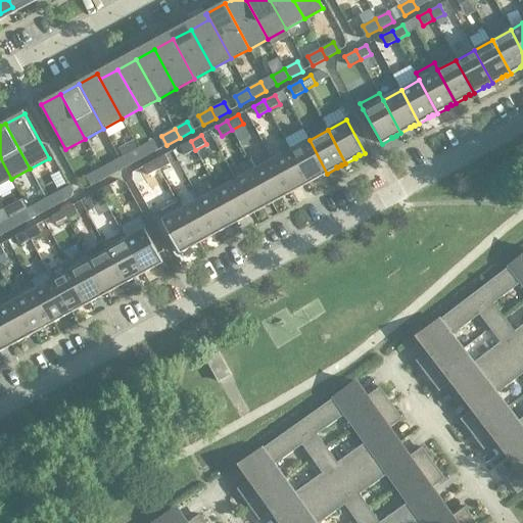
[(327,174),(310,140),(291,150),(310,183),(319,178),(318,177),(323,175),(323,176),(327,174)]
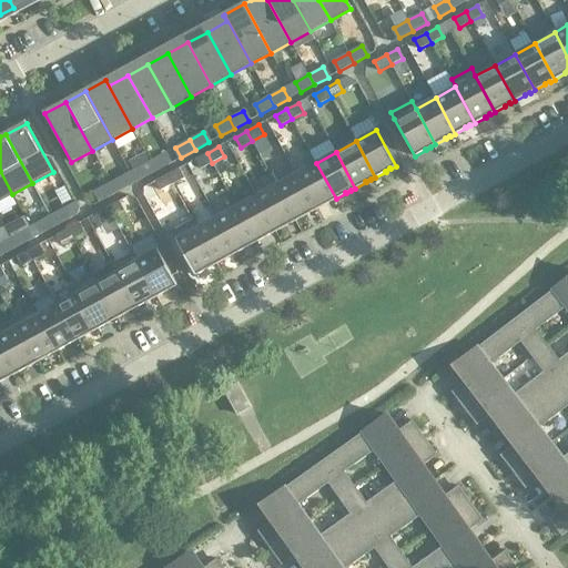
[(212,163),(208,153),(195,159),(201,169),(212,163)]
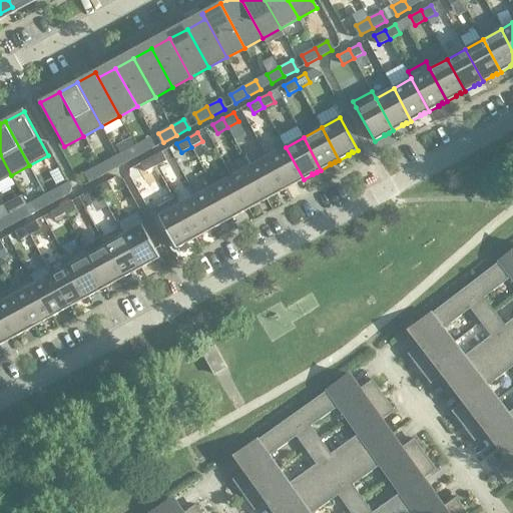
[(147,139),(135,146),(140,155),(152,148),(147,139)]
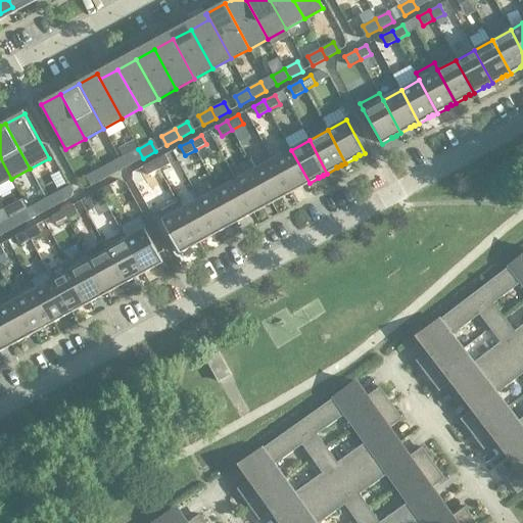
[(143,158),(138,149),(125,155),(130,165),(143,158)]
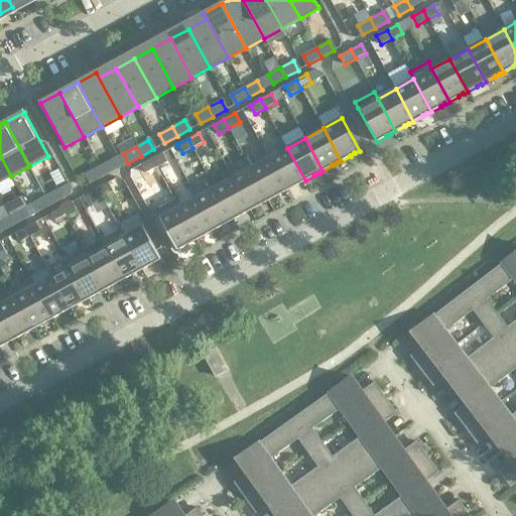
[(305,180),(287,148),(269,158),(287,190),(296,185),(295,184),(300,182),(300,183),(305,180)]
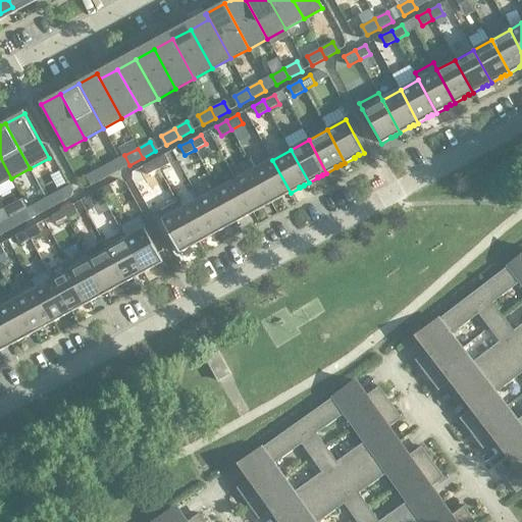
[(169,164),(164,155),(154,160),(159,169),(169,164)]
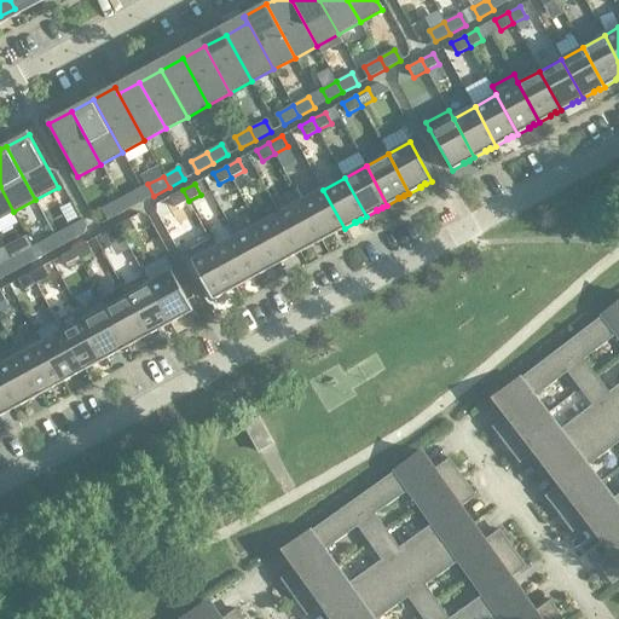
[(0,219),(13,212),(0,186),(0,219)]
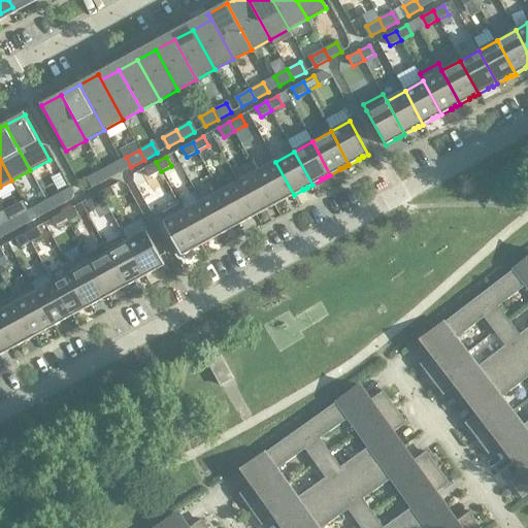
[(161,171),(156,162),(144,168),(150,177),(161,171)]
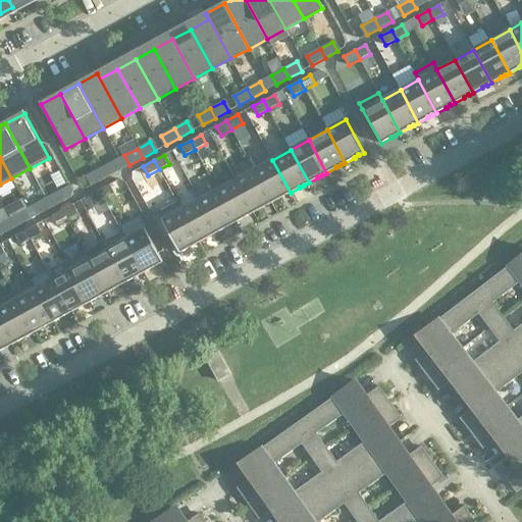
[(291,193),(272,160),(254,169),(272,203),(281,198),(281,197),(285,194),(285,195),(291,193)]
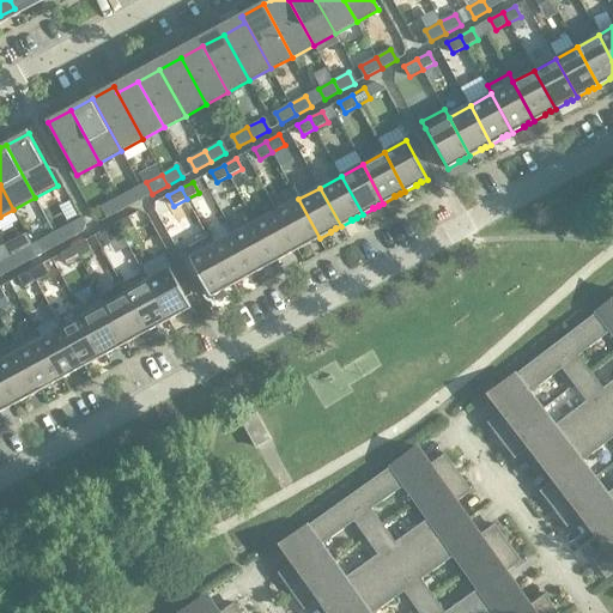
[(134,189),(119,198),(125,208),(140,200),(134,189)]
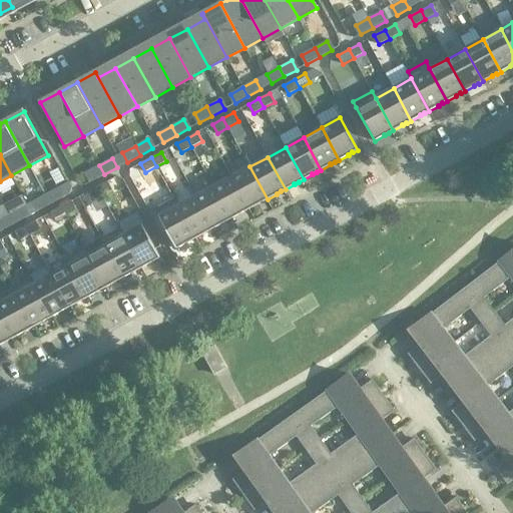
[(104,174),(99,165),(86,172),(91,181),(104,174)]
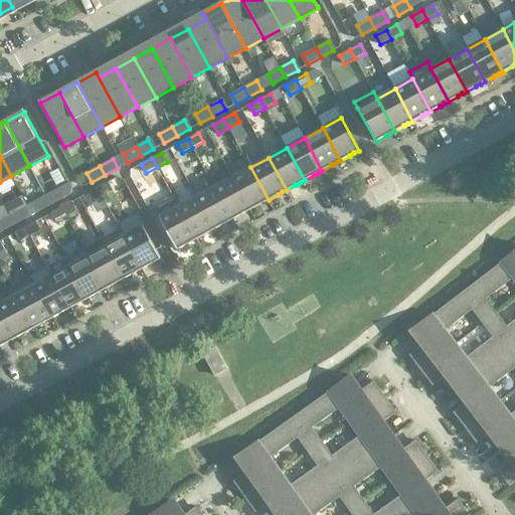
[(269,200),(250,167),(232,177),(250,210),(260,205),(260,204),(264,201),(265,202),(269,200)]
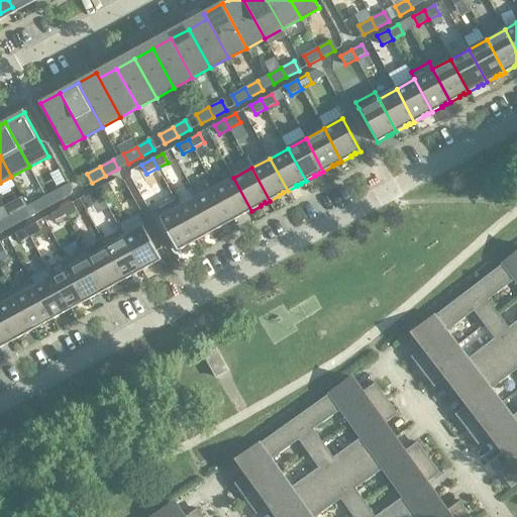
[(251,211),(233,178),(215,188),(233,221),(242,215),(242,214),(246,212),(247,213),(251,211)]
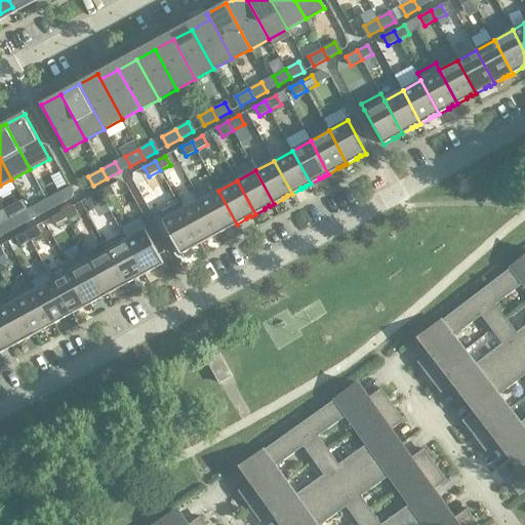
[(115,195),(110,186),(99,192),(105,201),(115,195)]
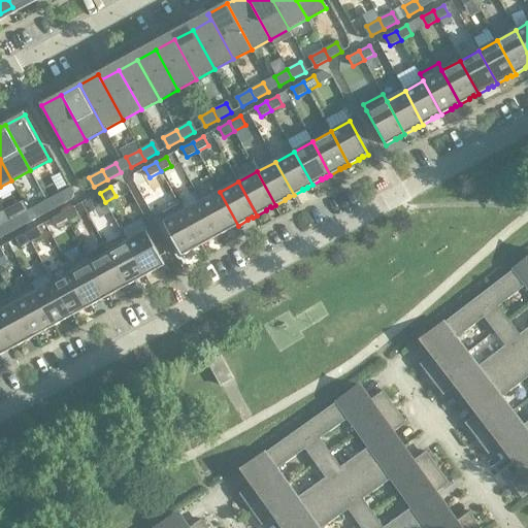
[(238,226),(220,192),(201,202),(220,235),(229,230),(229,229),(233,227),(234,228),(238,226)]
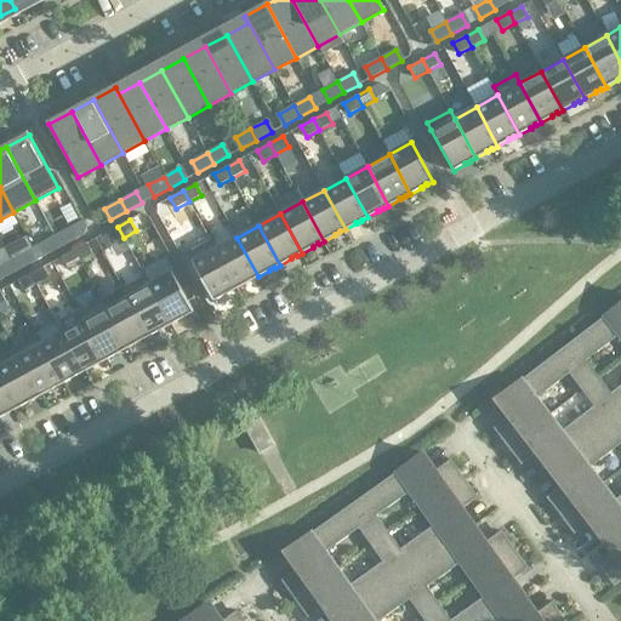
[(124,238),(118,227),(104,233),(110,244),(124,238)]
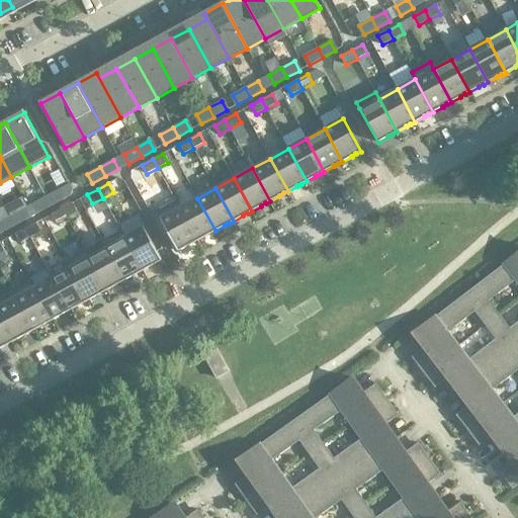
[(59,190),(46,197),(51,206),(64,199),(59,190)]
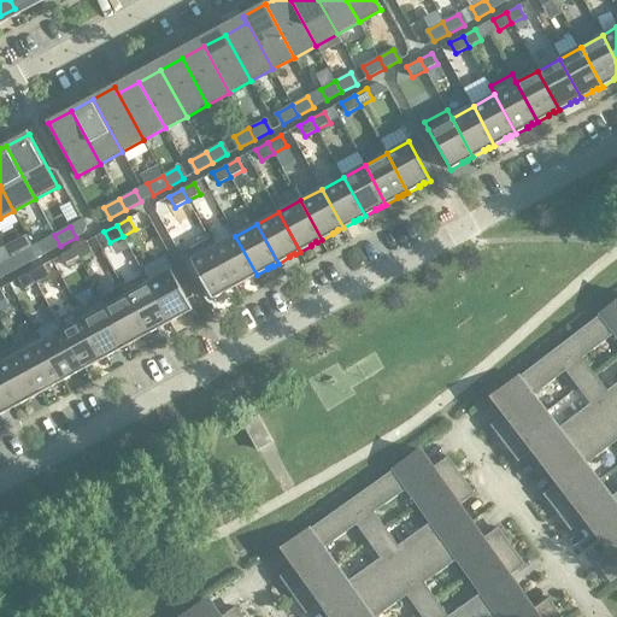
[(60,246),(54,235),(40,242),(46,254),(60,246)]
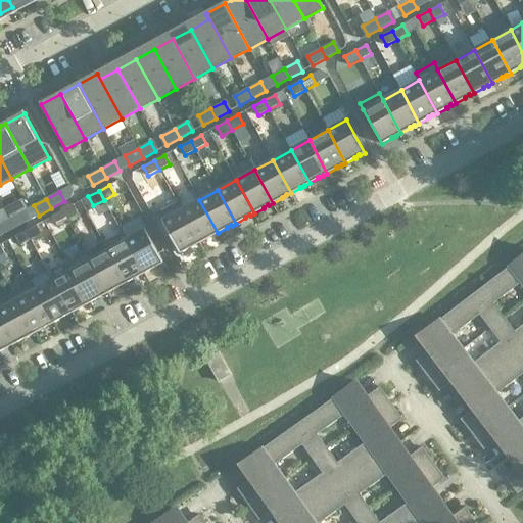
[(218,233),(199,200),(181,210),(199,243),(209,238),(208,237),(212,235),(214,236),(218,233)]
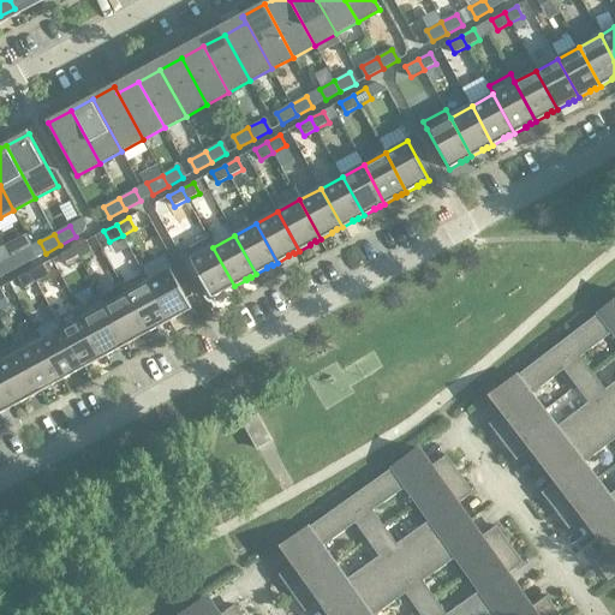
[(186,251),(191,260),(212,298),(225,292),(224,291),(228,287),(230,288),(234,286),(213,248),(209,239),(186,251)]
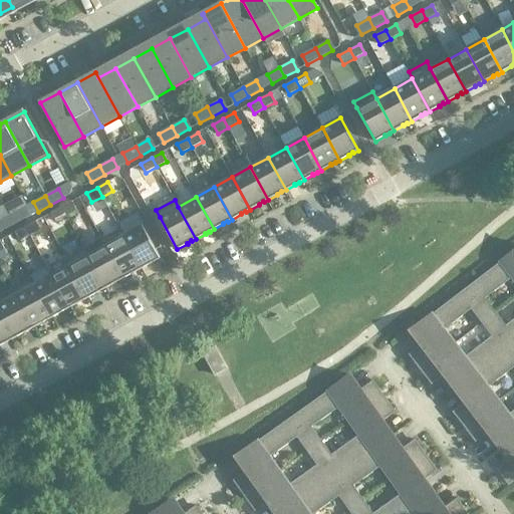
[(76,211),(71,202),(61,207),(66,216),(76,211)]
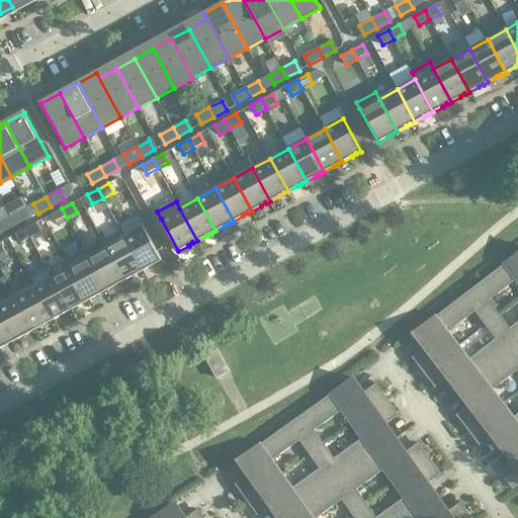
[(67,218),(62,208),(52,214),(56,224),(67,218)]
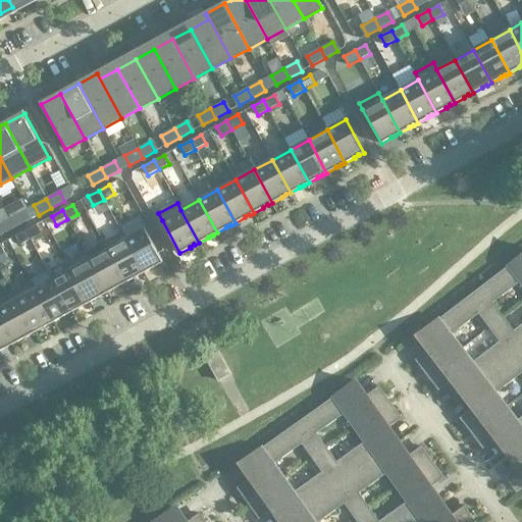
[(22,211),(9,218),(15,227),(28,220),(22,211)]
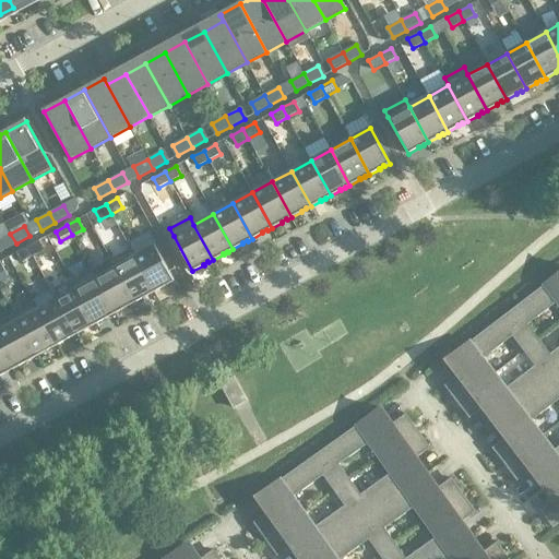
[(16,244),(10,234),(0,239),(0,247),(2,251),(16,244)]
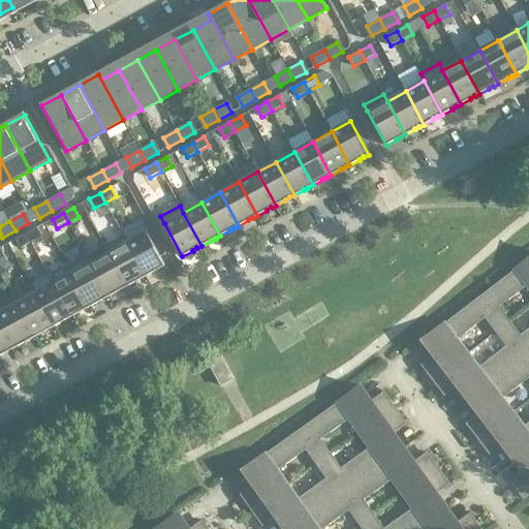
[(42,237),(37,227),(26,234),(31,243),(42,237)]
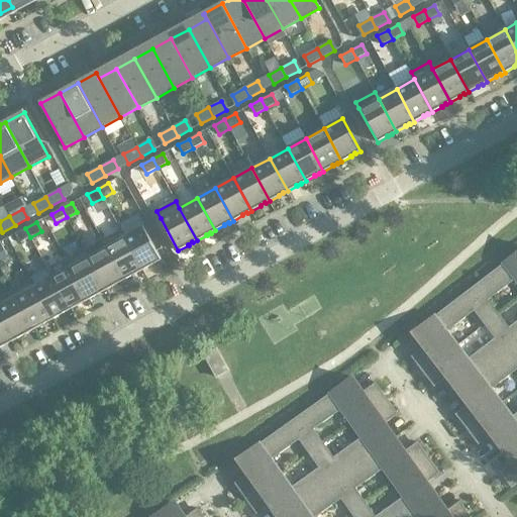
[(162,260),(143,227),(125,237),(142,271),(152,265),(151,264),(156,262),(157,263),(162,260)]
